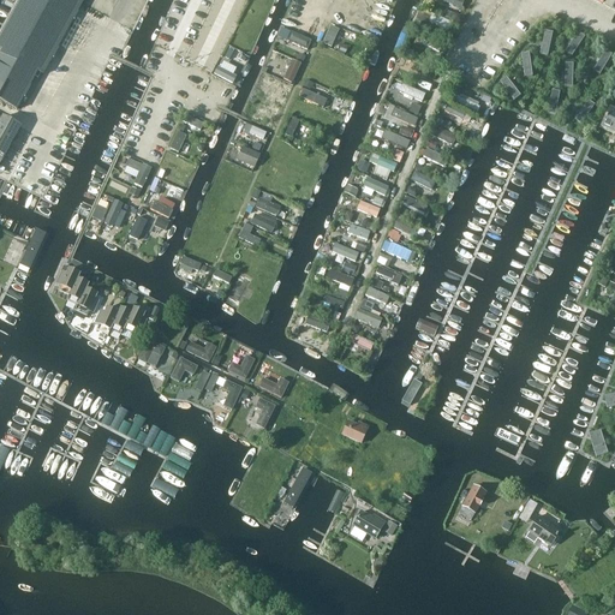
[(0,100),(17,109),(39,72),(43,75),(84,0),(19,0),(0,36),(0,100)]
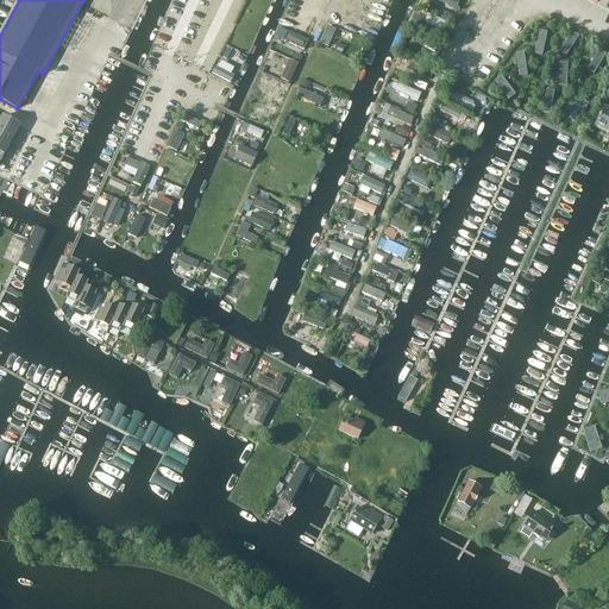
[(608,111),(604,110),(595,127),(608,133),(608,111)]
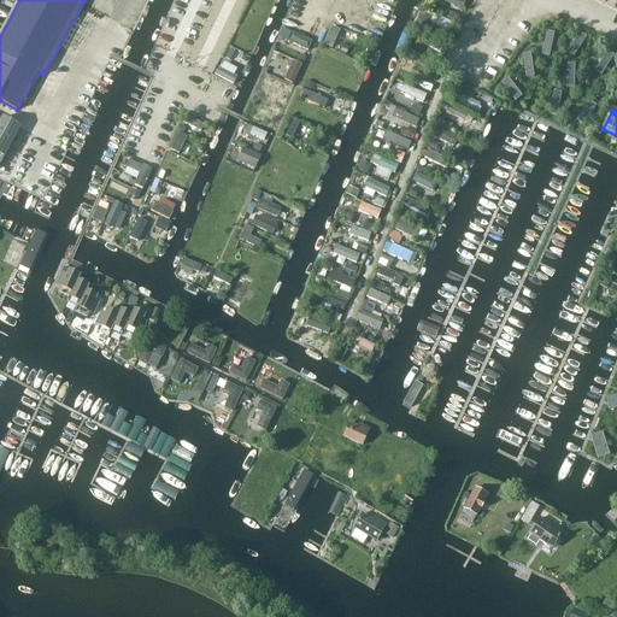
[(187,117),(183,124),(201,134),(205,125),(187,117)]
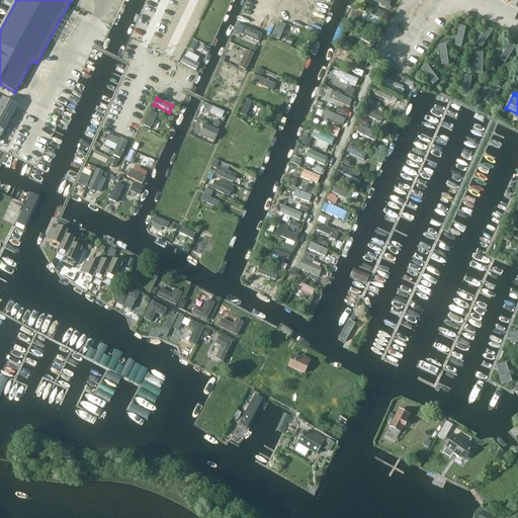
[(0,138),(0,139),(17,107),(2,99),(1,100),(0,99),(0,138)]
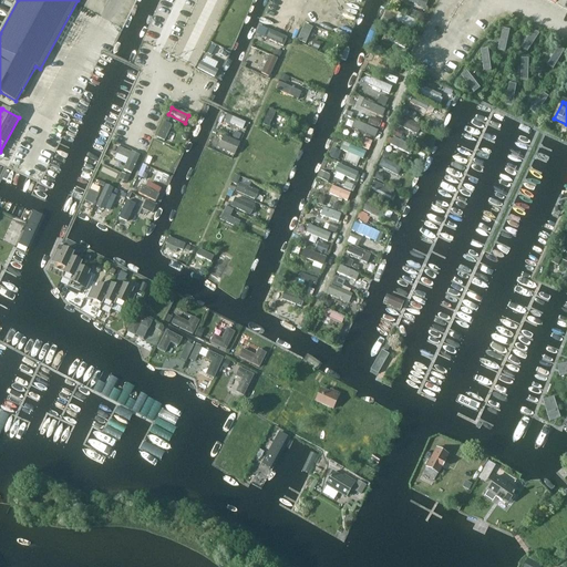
[(156,141),(164,144),(172,129),(165,124),(156,141)]
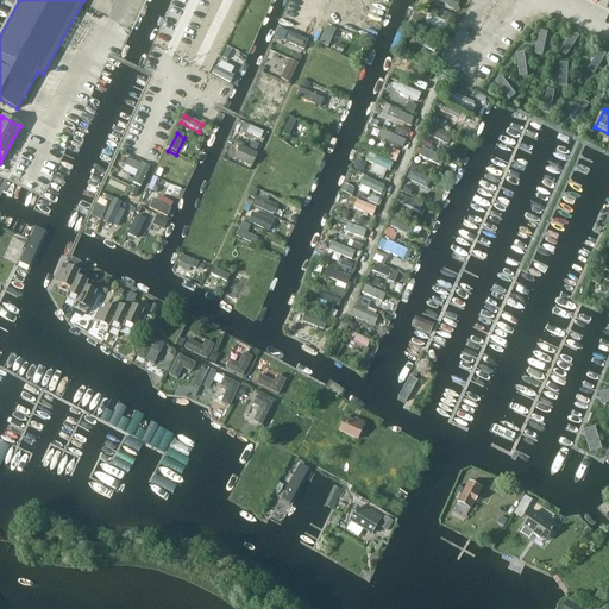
[(132,183),(140,188),(150,170),(142,165),(132,183)]
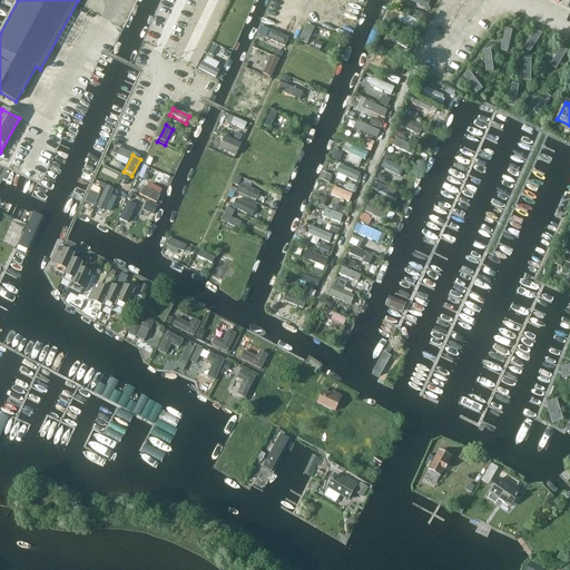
[(242,185),(238,194),(256,202),(261,193),(242,185)]
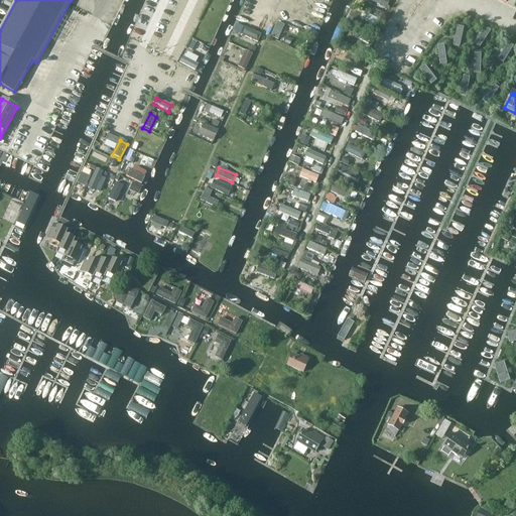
[(87,189),(94,192),(104,173),(97,170),(87,189)]
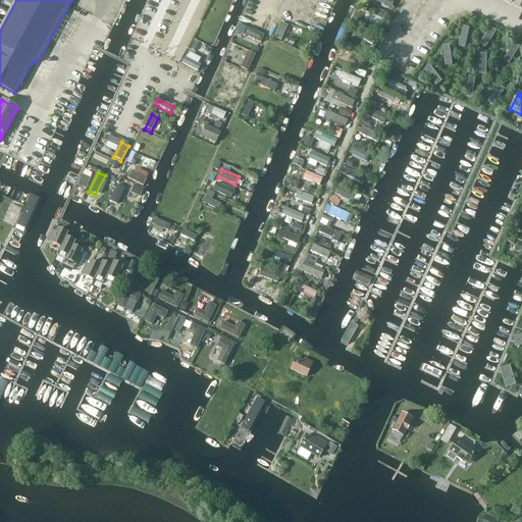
[(148,181),(131,173),(127,179),(145,188),(148,181)]
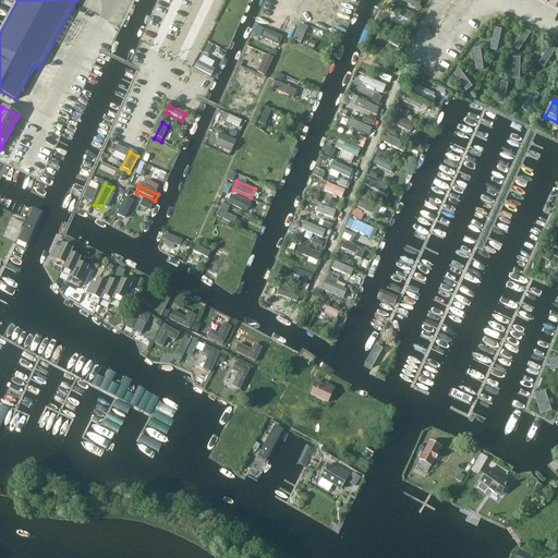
[(232,196),(228,205),(246,213),(251,204),(232,196)]
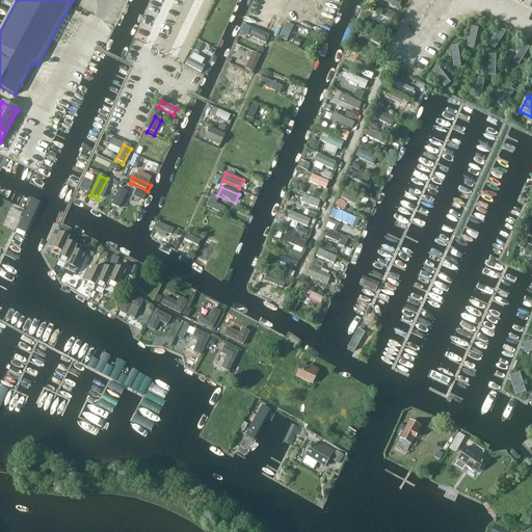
[(112,207),(118,210),(127,194),(120,190),(112,207)]
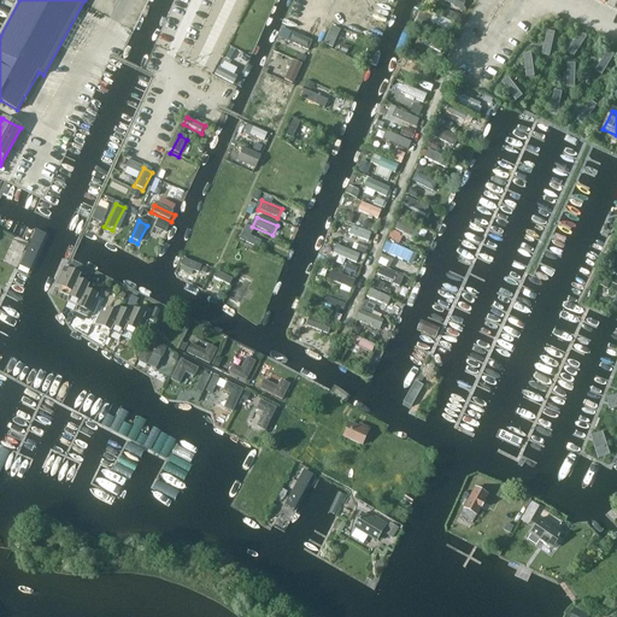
[(18,270),(29,275),(47,236),(36,231),(18,270)]
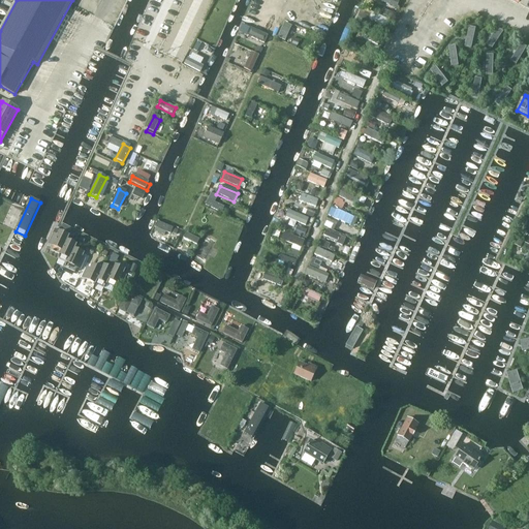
[(209,199),(206,207),(221,213),(224,207),(209,199)]
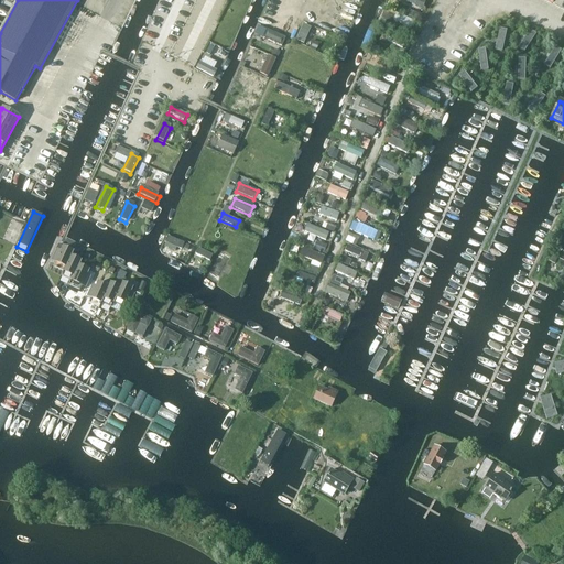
[(167,242),(188,251),(191,247),(169,238),(167,242)]
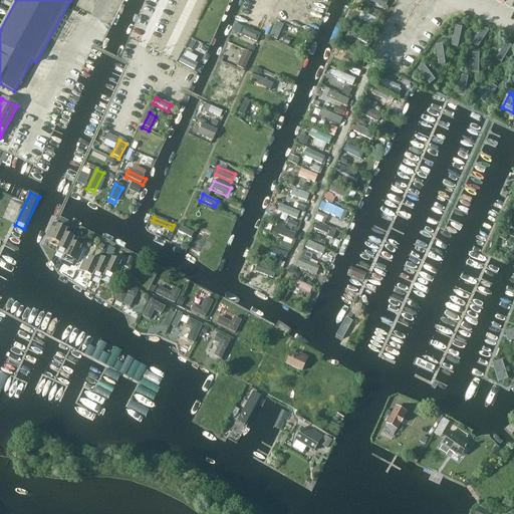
[(65,234),(67,230),(57,225),(49,244),(58,248),(65,234)]
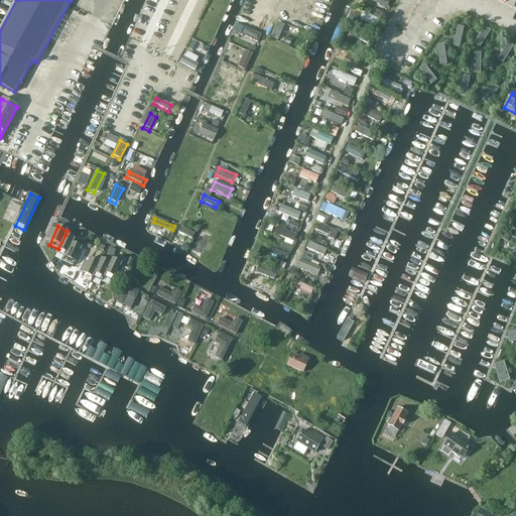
[(181,227),(179,233),(191,238),(195,233),(181,227)]
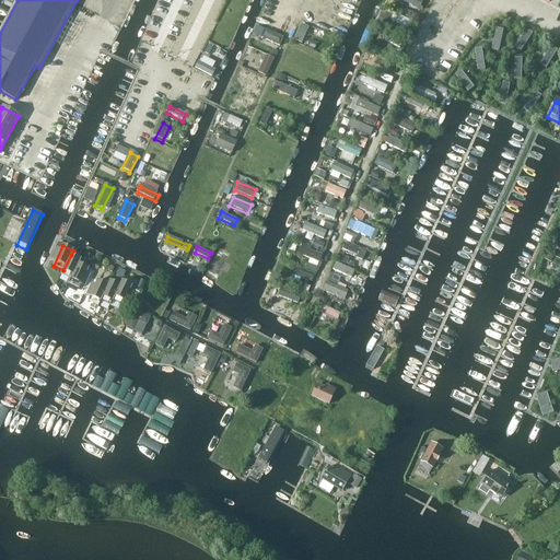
[(79,264),(81,259),(71,255),(63,270),(61,275),(71,279),(79,264)]
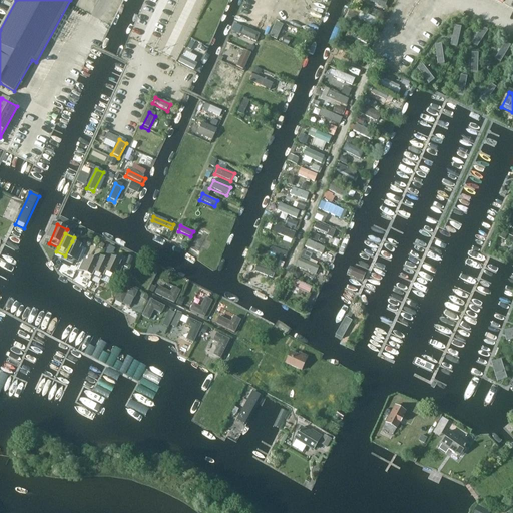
[(65,255),(63,260),(73,265),(81,245),(72,241),(65,255)]
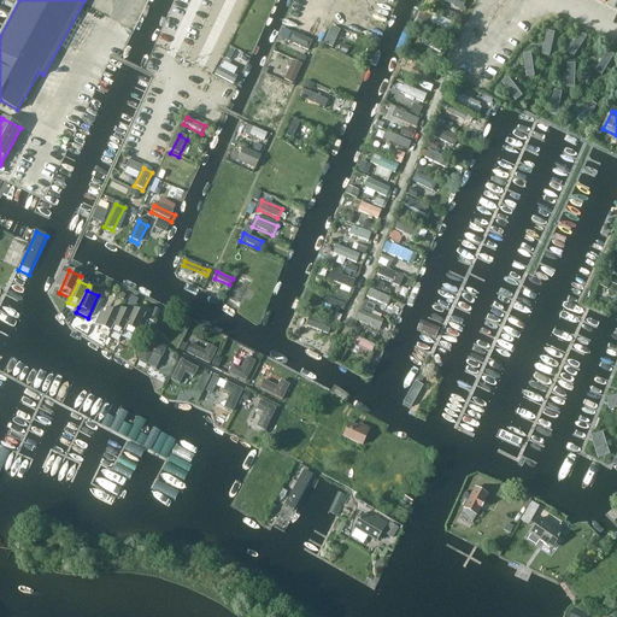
[(616,293),(606,318),(616,319),(616,293)]
